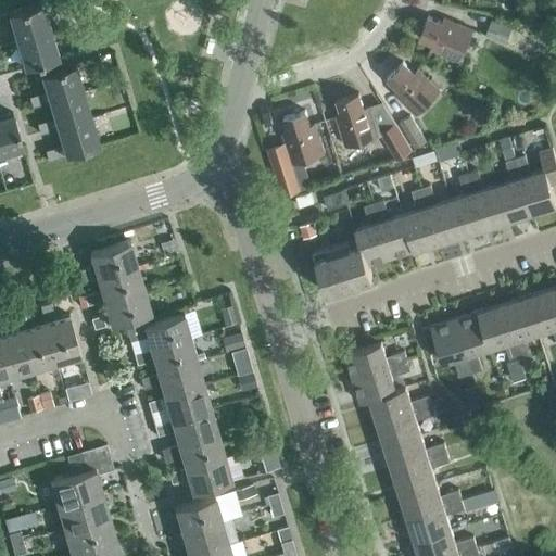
[(16,41),(50,32),(41,4),(9,14),(16,41)]
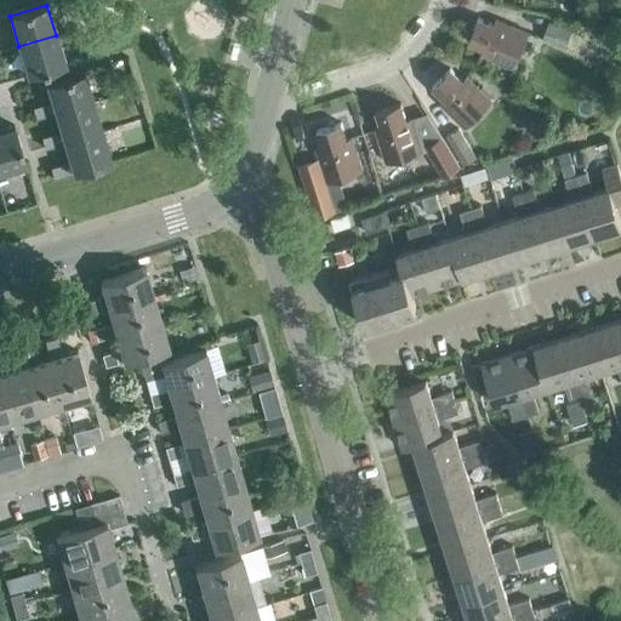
[(493,26),(477,20),(467,44),(483,50),(480,56),(512,69),(527,33),(495,20),(493,26)]
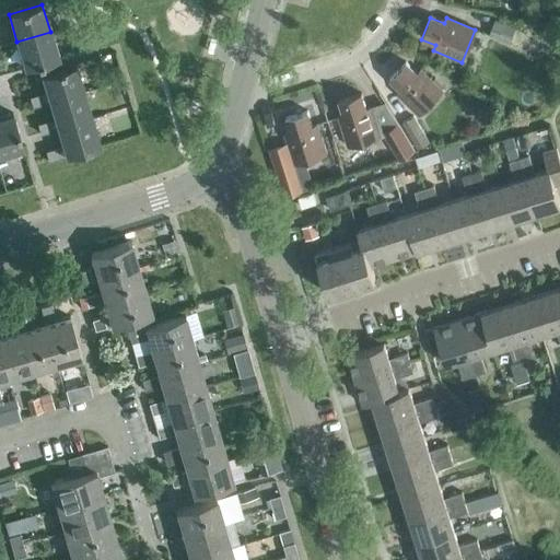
[(510,44),(516,27),(490,18),(483,34),(510,44)]
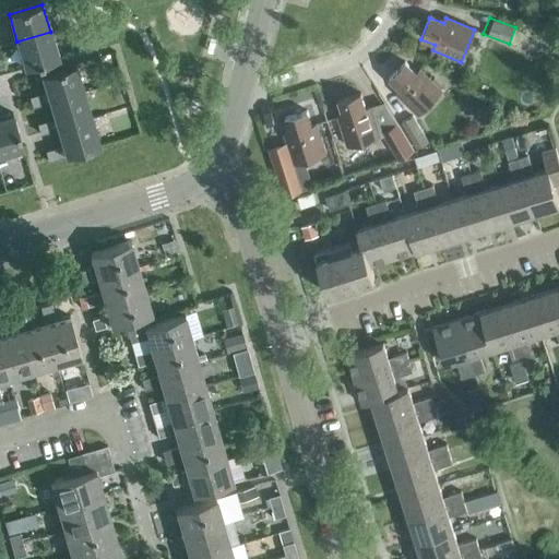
[(50,32),(16,42),(24,68),(58,58),(50,32)]
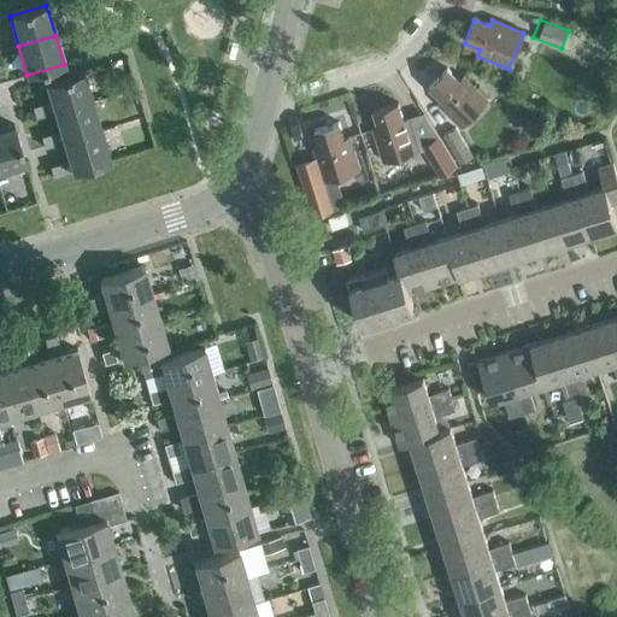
[(459,81),(447,69),(429,88),(441,99),(436,104),(460,128),(487,100),(463,77),(459,81)]
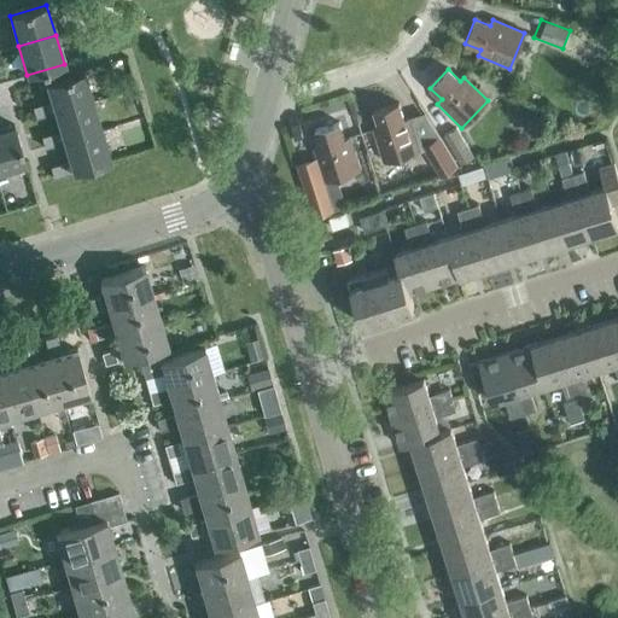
[(53,112),(92,101),(82,71),(45,83),(53,112)]
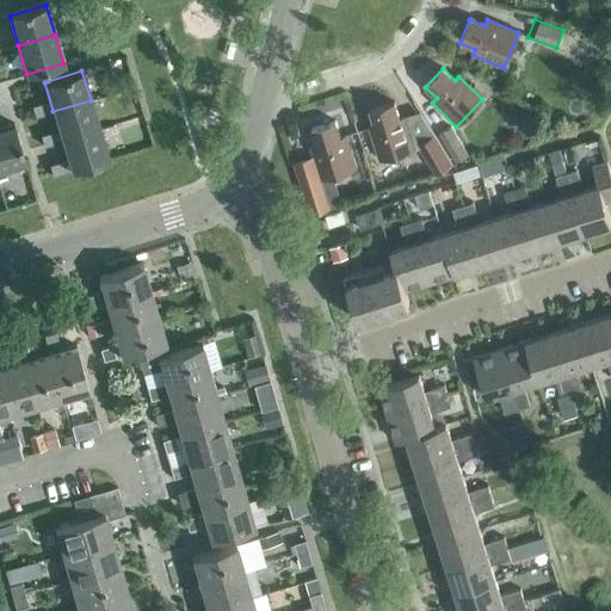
[(62,141),(99,130),(91,100),(53,111),(62,141)]
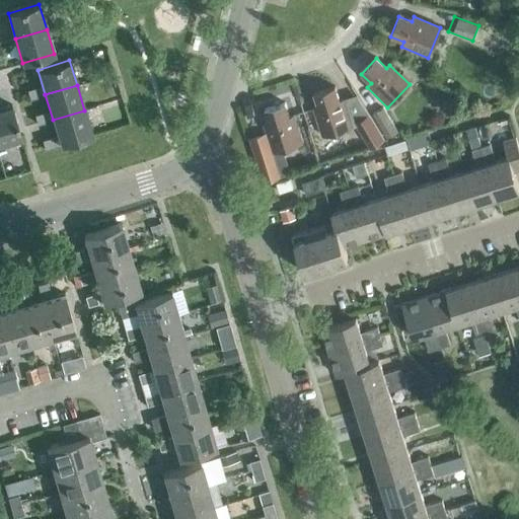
[(40,97),(38,87),(26,90),(28,100),(40,97)]
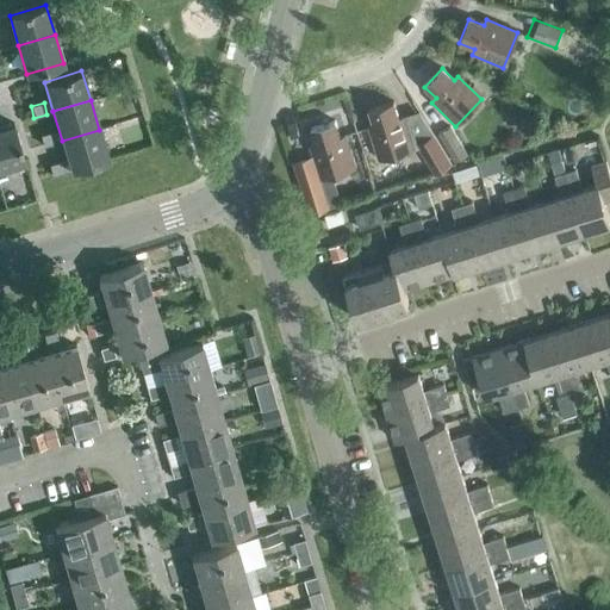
[(380,160),(414,150),(404,117),(398,119),(393,104),(368,111),(374,126),(371,128),(380,160)]
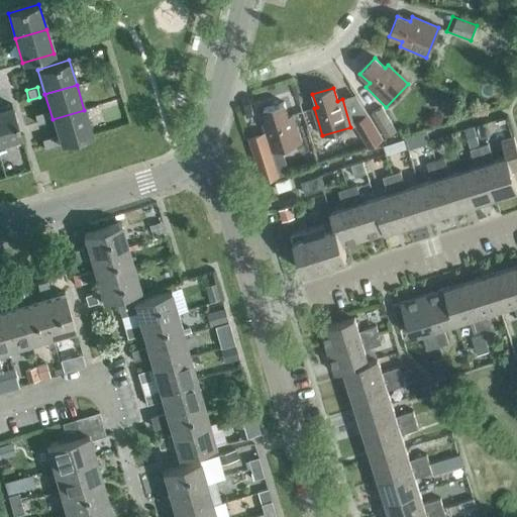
[(288,116),(284,103),(263,110),(268,123),(263,125),(267,139),(250,145),(262,182),(283,175),(275,150),(301,142),(293,115),(288,116)]
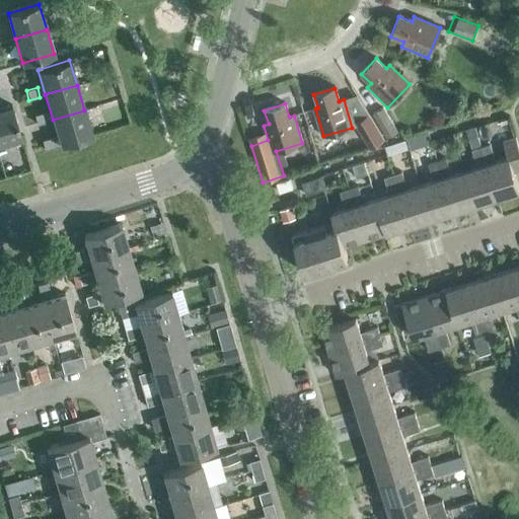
[(0,108),(0,143),(20,138),(11,106),(0,108)]
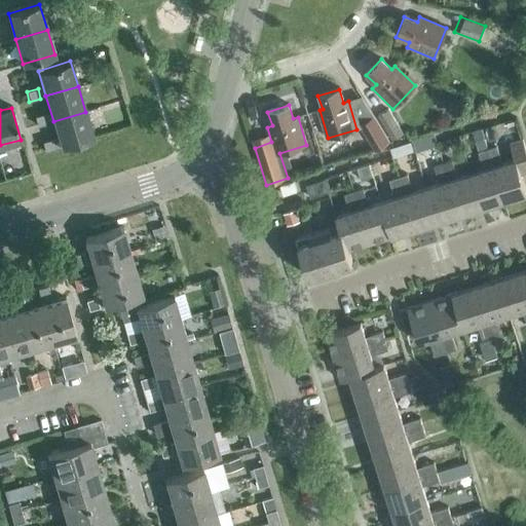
[(377,117),(391,142),(404,135),(388,110),(377,117)]
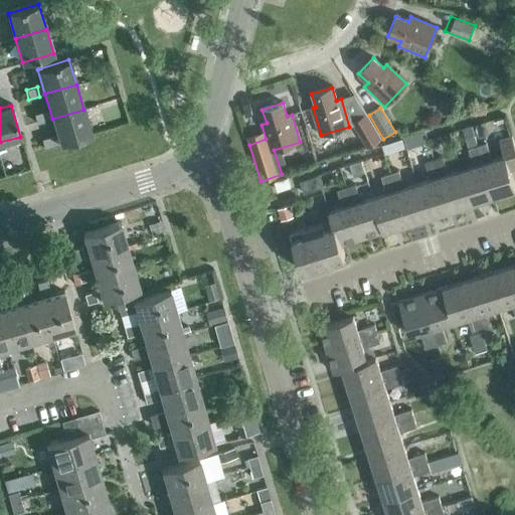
[(83,110),(52,119),(59,144),(92,135),(83,110)]
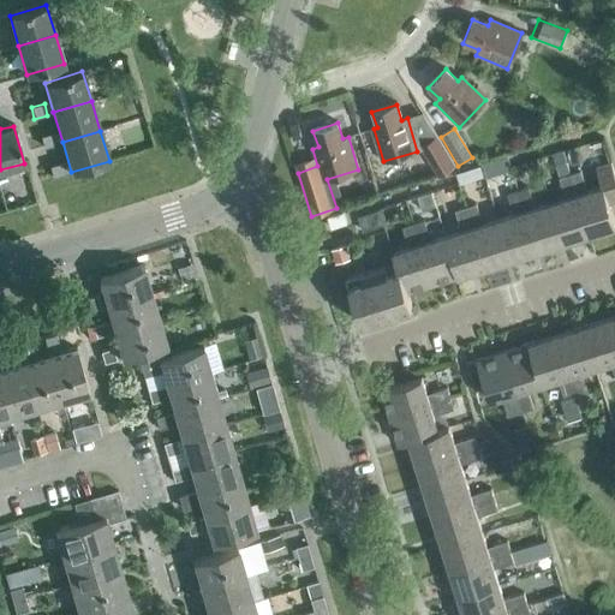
[(57,144),(53,132),(40,137),(43,148),(57,144)]
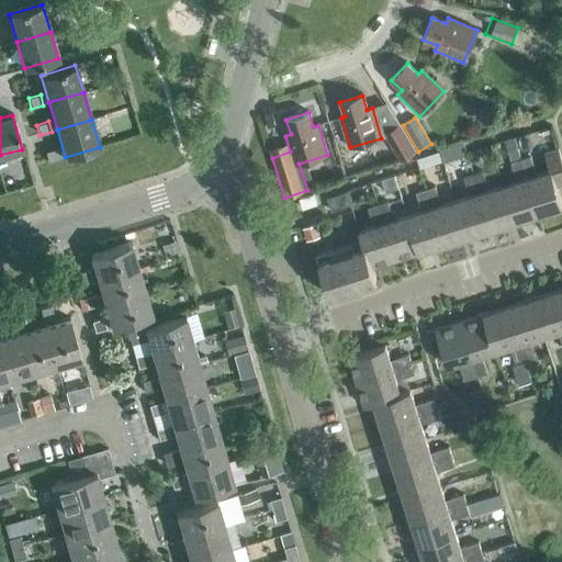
[(416,153),(398,124),(385,133),(402,161),(416,153)]
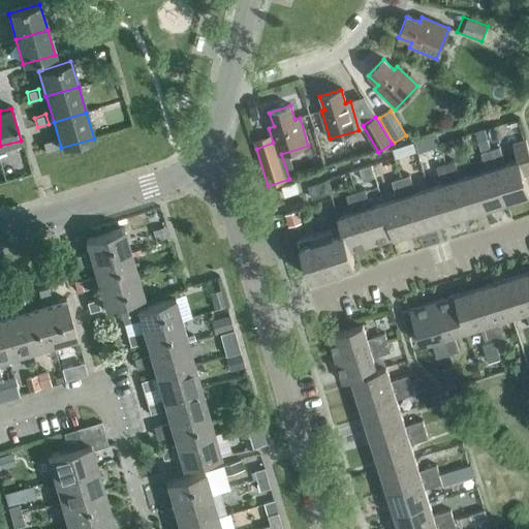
[(425,136),(413,139),(417,152),(428,148),(425,136)]
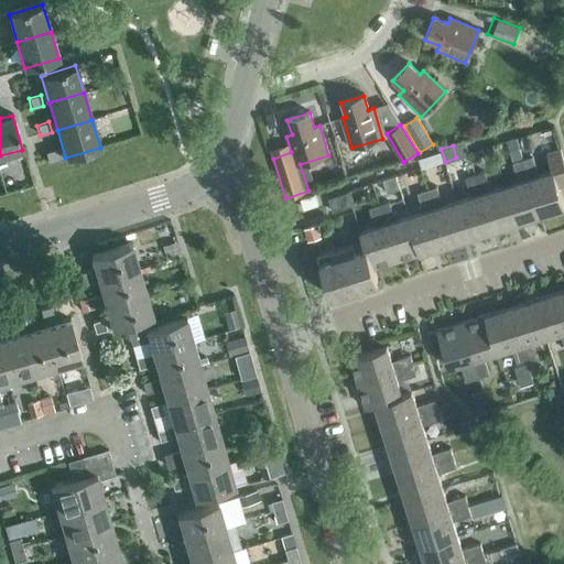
[(61,159),(57,149),(44,152),(47,163),(61,159)]
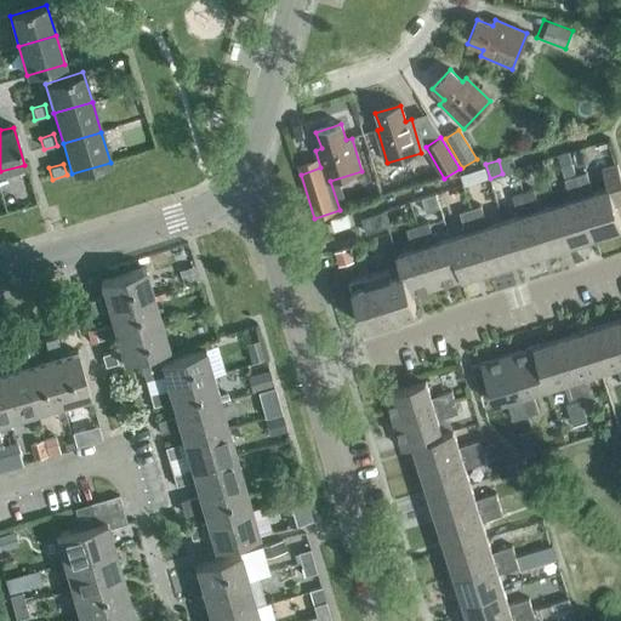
[(575,177),(594,238),(620,228),(620,226),(615,208),(620,205),(620,178),(616,164),(600,169),(608,189),(592,194),(586,174),(575,177)]
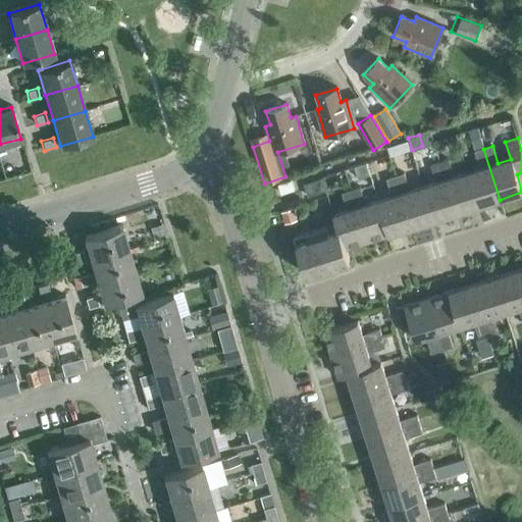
[(407,140),(396,143),(398,153),(410,150),(407,140)]
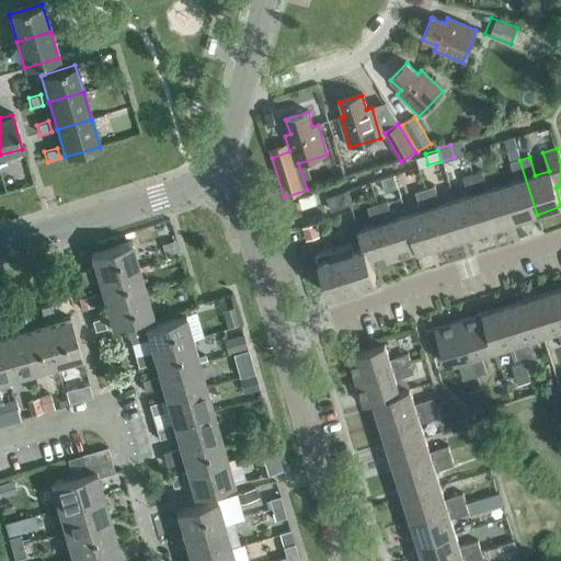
[(513,222),(537,215),(519,160),(510,163),(516,181),(502,186),(513,222)]
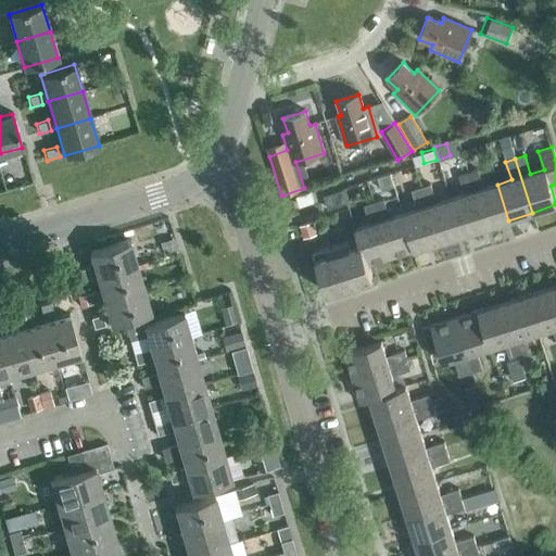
[(508,220),(497,185),(483,189),(477,171),(468,173),(485,227),(508,220)]
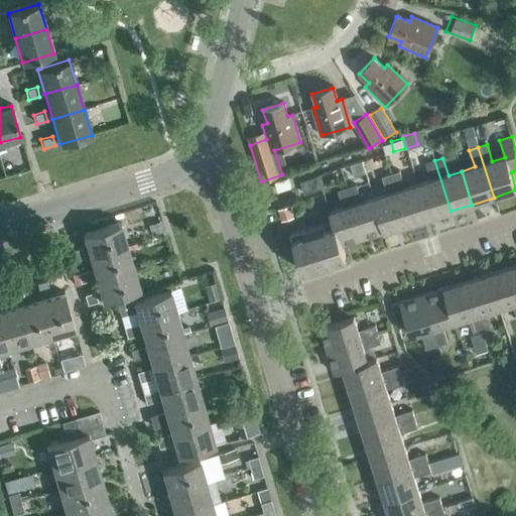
[(428,218),(450,211),(434,160),(425,163),(430,180),(417,184),(428,218)]
